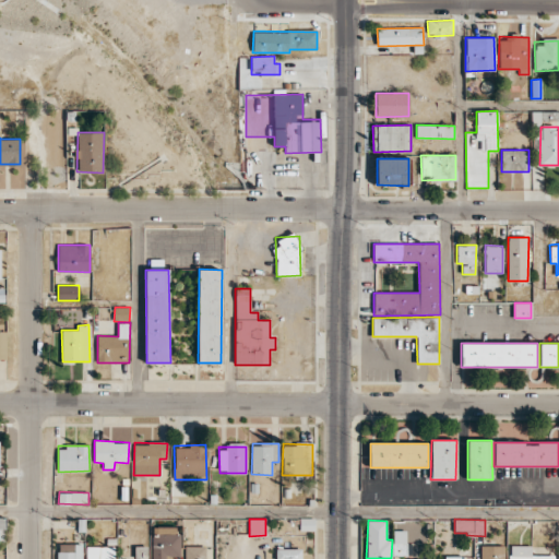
[(179,527),(152,527),(152,558),(170,558),(171,558),(180,557),(179,527)]
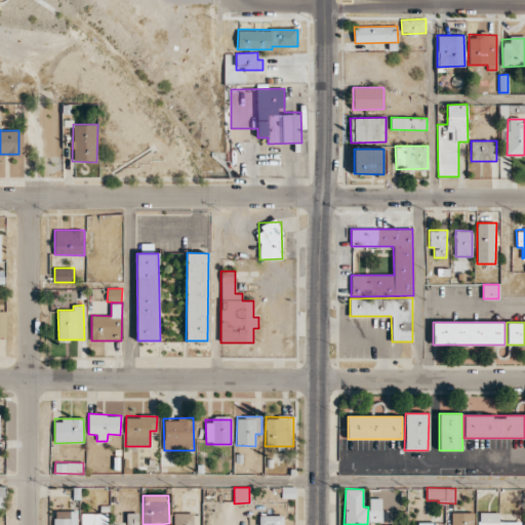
[(369,522),(381,522),(380,497),(368,498),(369,522)]
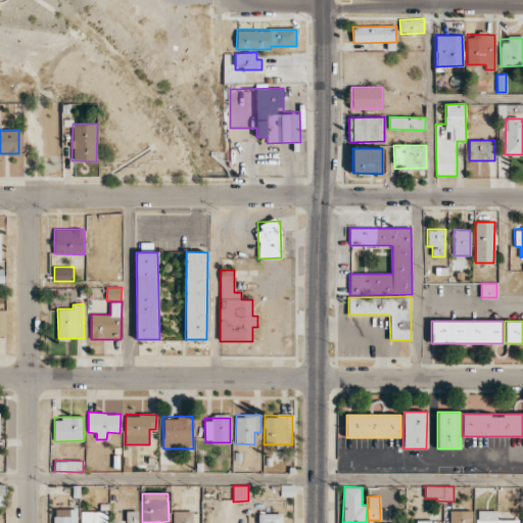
[(77,522),(77,509),(53,509),(53,522),(77,522)]
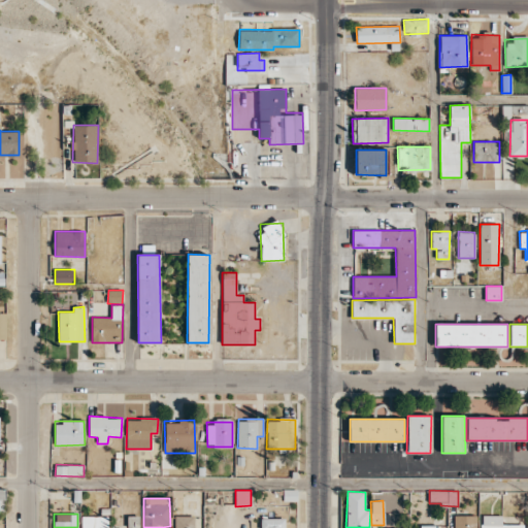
[(475,527),(476,515),(454,515),(454,527),(475,527)]
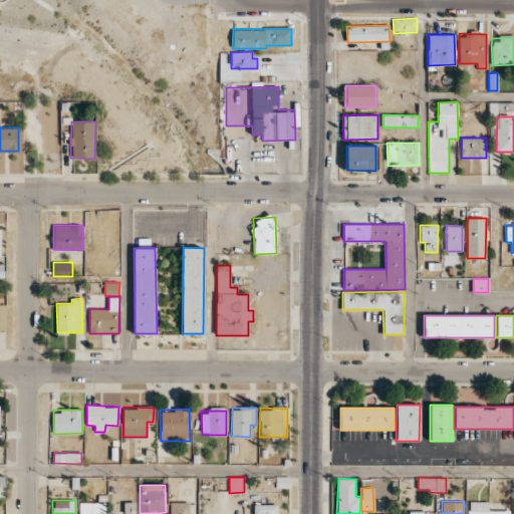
[(468,513),(509,513),(510,510),(488,510),(488,502),(468,501),(468,513)]
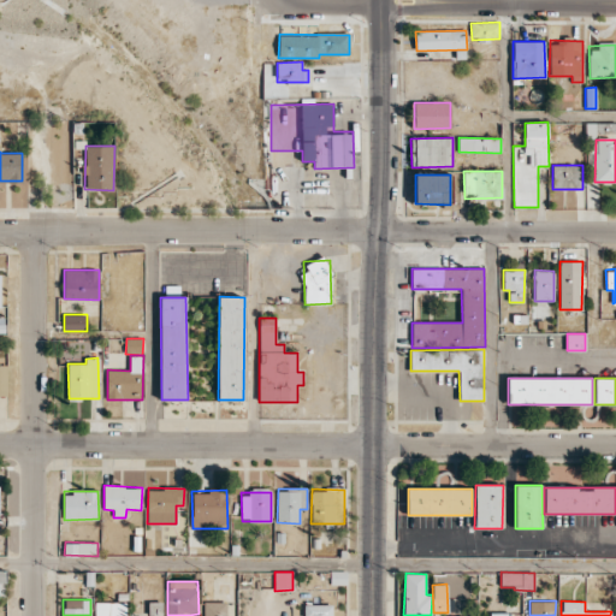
[(95,602),(94,615),(126,615),(128,602),(95,602)]
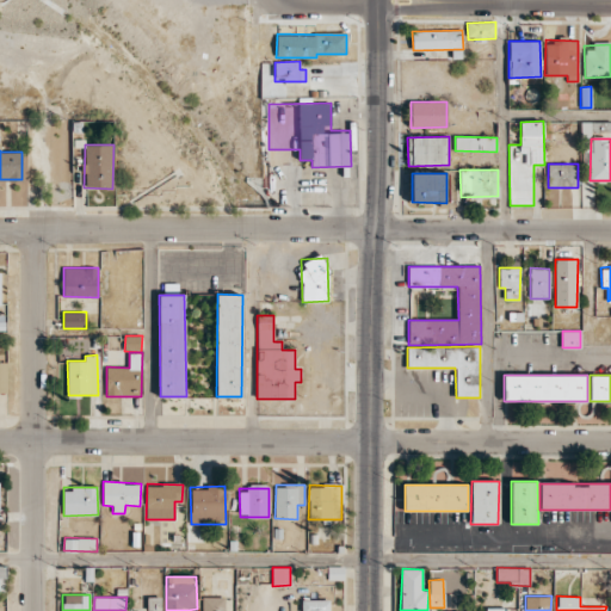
[(161,610),(161,597),(147,597),(147,610),(161,610)]
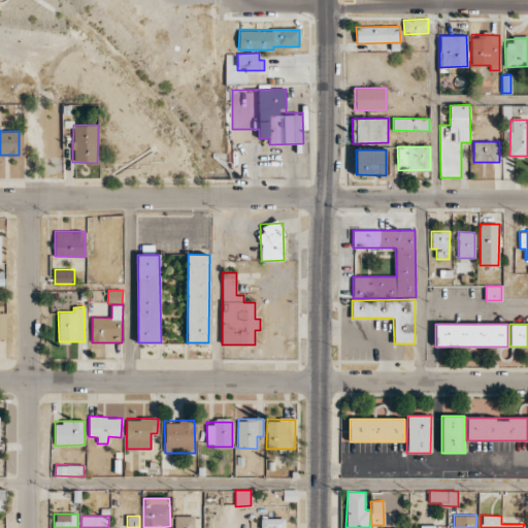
[(194,527),(195,516),(174,516),(174,527),(194,527)]
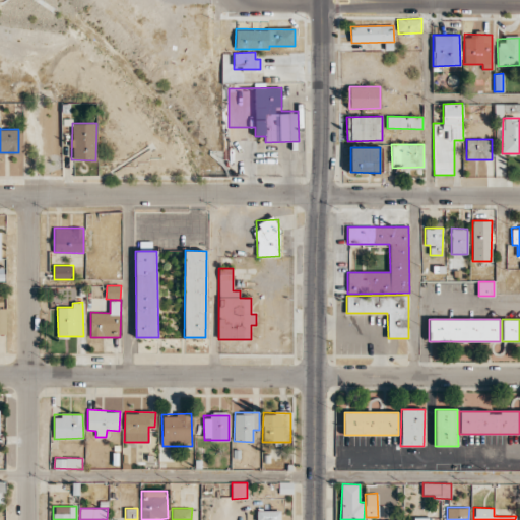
[(280,519),(280,510),(259,510),(258,519),(280,519)]
